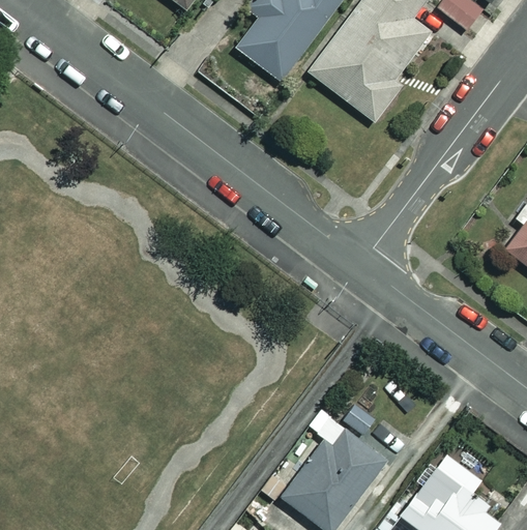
[(188,0),(170,0),(182,9),(188,0)]
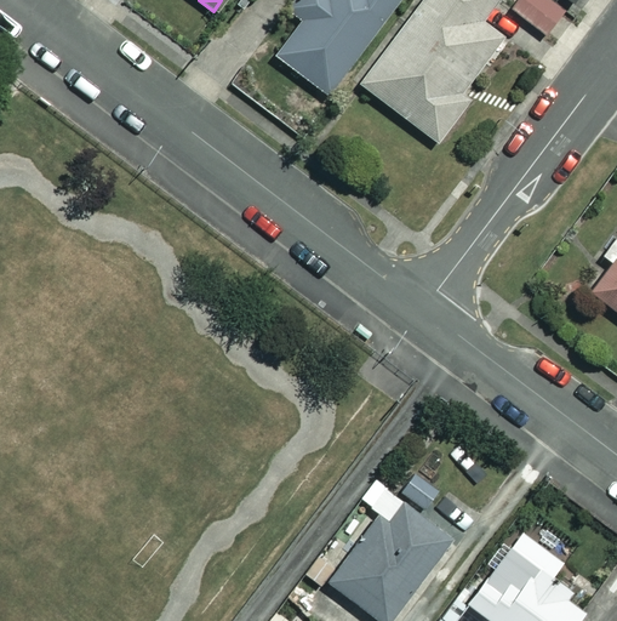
[(400,0),(297,0),(290,10),(301,20),(273,53),(325,95),(400,0)]
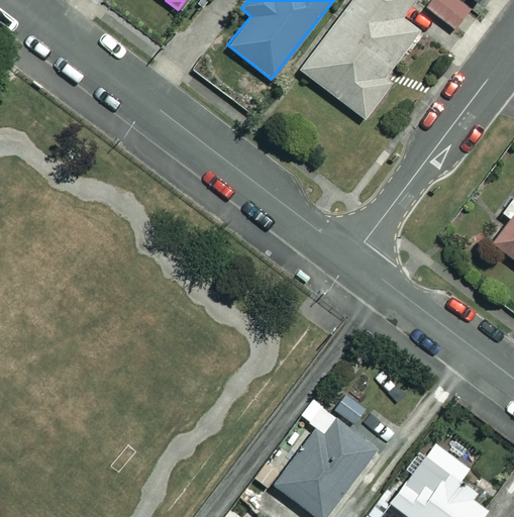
[(410,0),(351,0),(300,71),(364,118),(391,81),(383,76),(417,31),(398,17),(410,0)]
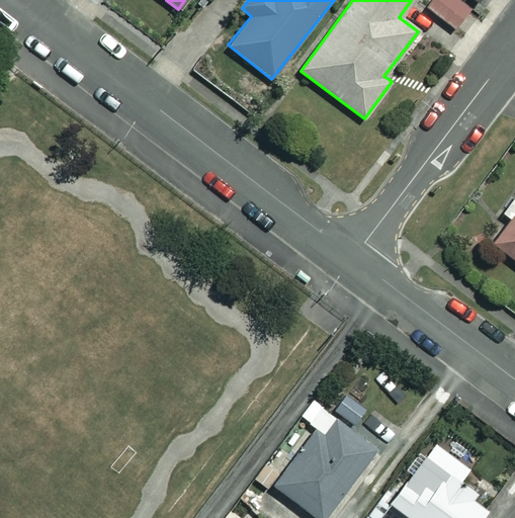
[(473,9),(460,0),(432,0),(427,8),(456,30),(473,9)]
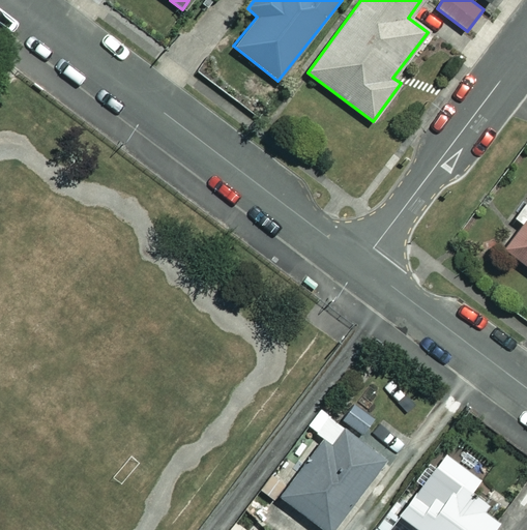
[(526,202),(514,218),(522,226),(504,249),(526,267),(526,202)]
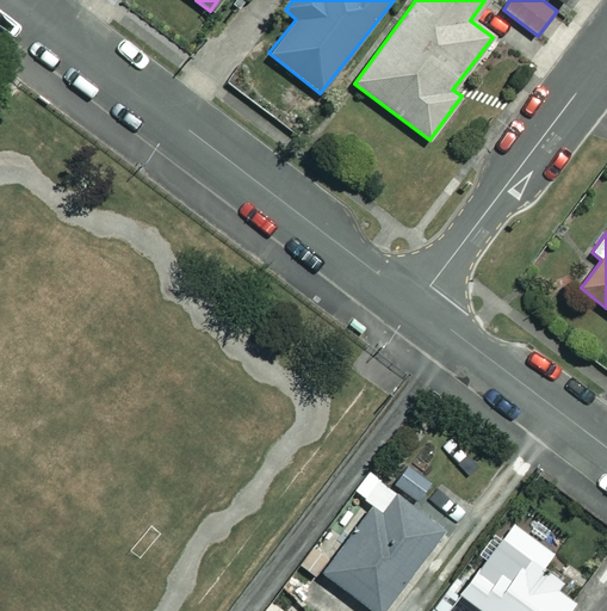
[(433,486),(403,464),(391,481),(420,503),(433,486)]
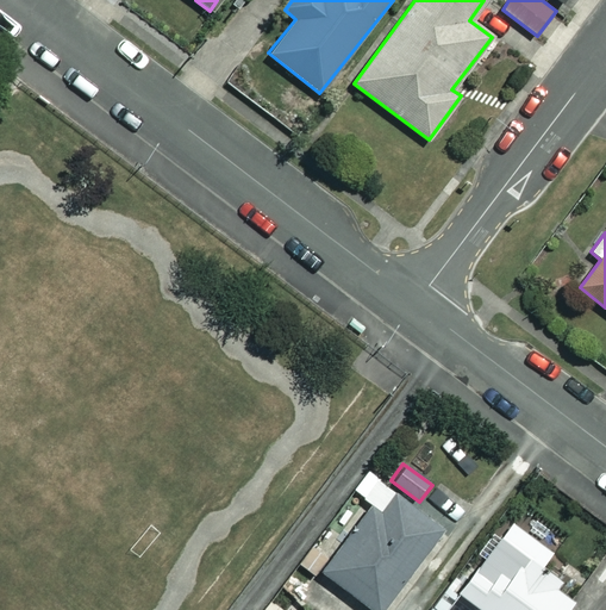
[(385,609),(445,535),(388,489),(322,572),(369,609),(385,609)]
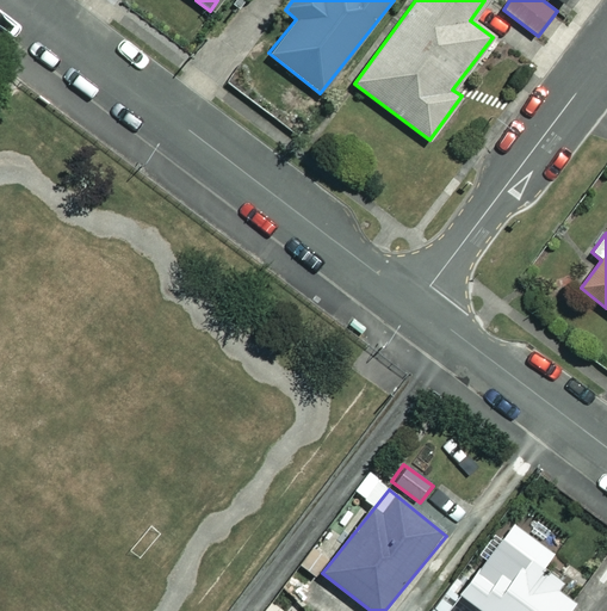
[(564,610),(575,596),(495,542),(458,598),(477,610),(564,610)]
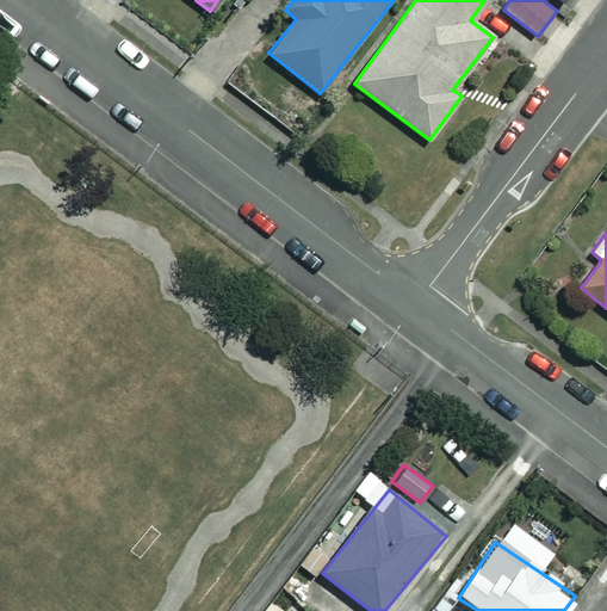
All buildings are outlined.
